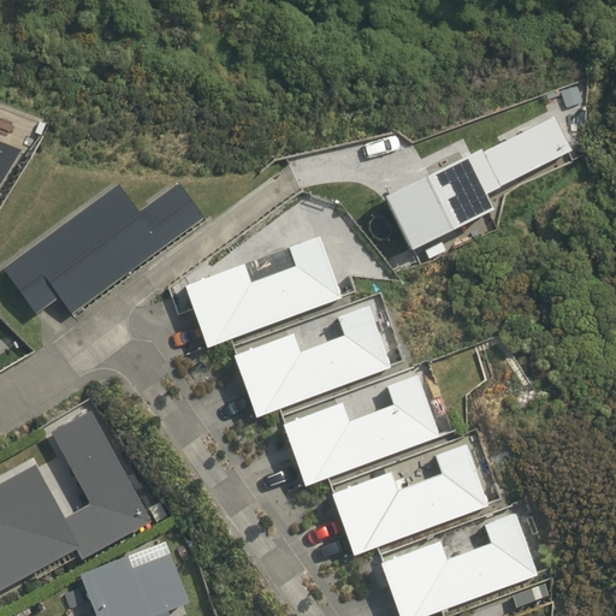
[(573,152),(555,118),(484,153),(483,150),(386,197),(413,252),(495,211),(487,195),(573,152)]
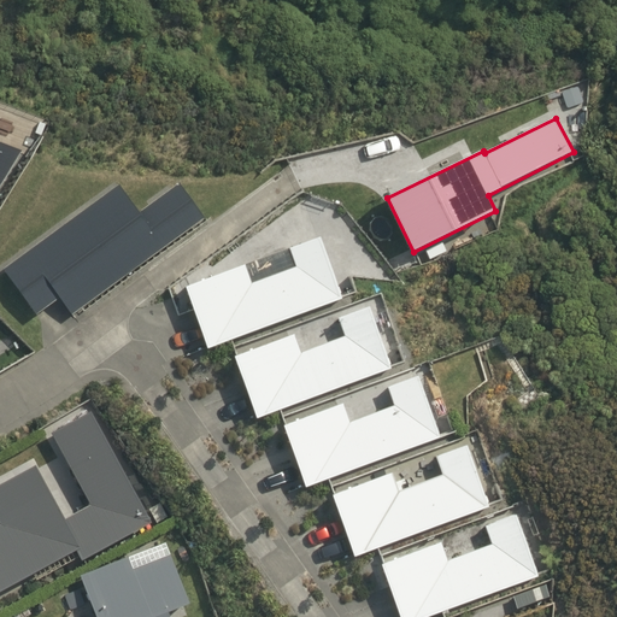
[(0,180),(21,148),(0,140),(0,180)]
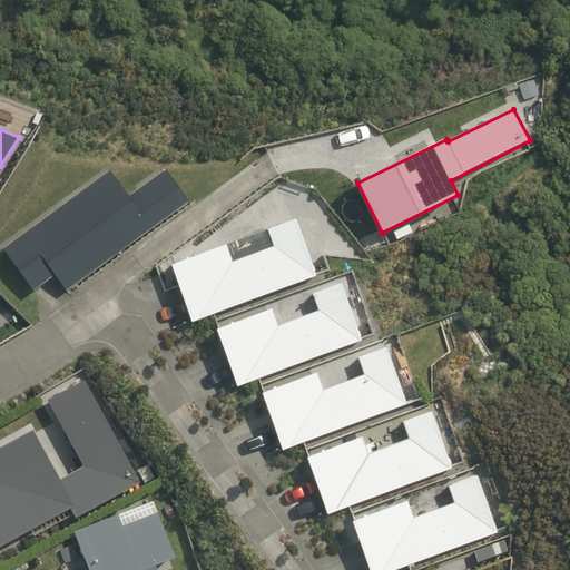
[(107,190),(90,168),(0,241),(0,272),(13,290),(27,276),(39,287),(164,195),(143,165),(107,190)]
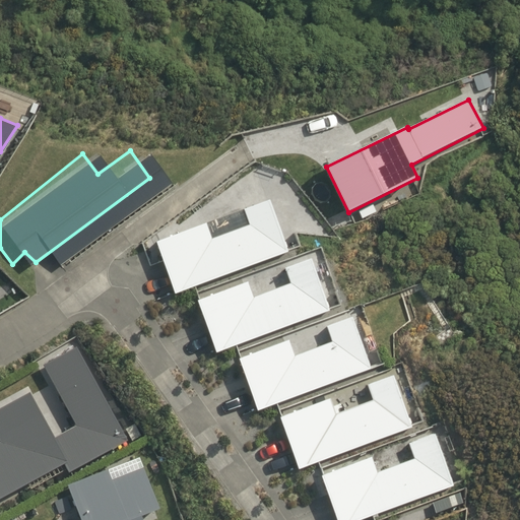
[(177,294),(289,251),(271,199),(245,209),(250,224),(212,238),(207,222),(157,241),(177,294)]
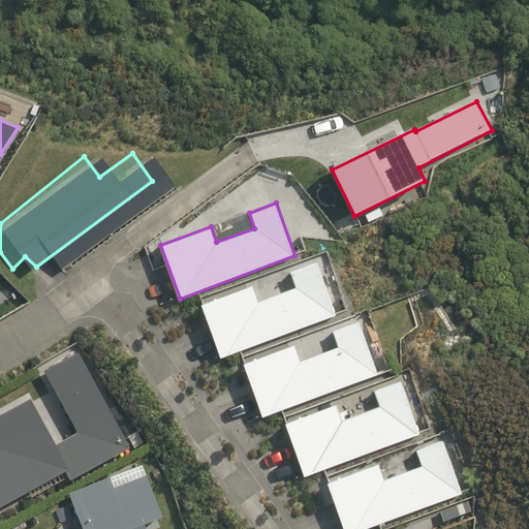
[(221,359),(336,315),(317,262),(290,272),(297,288),(258,302),(253,286),(201,305),(221,359)]
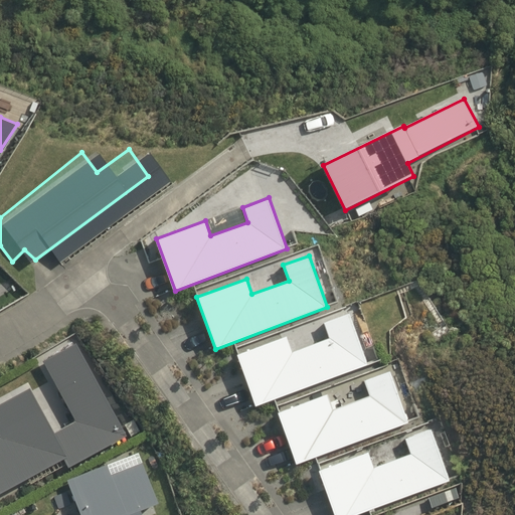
[(256,406),(368,365),(350,313),(324,323),(330,338),(293,352),(287,336),(237,354),(256,406)]
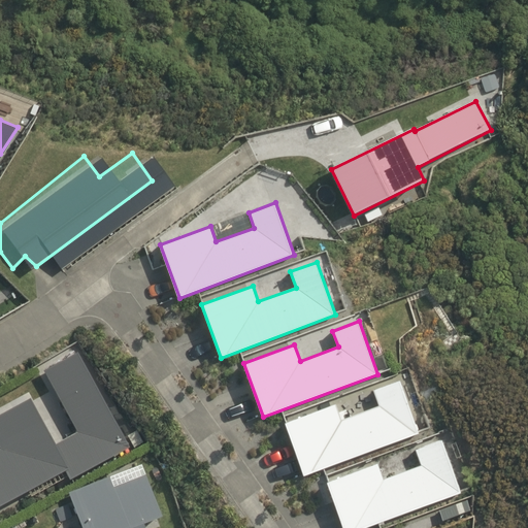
[(74,352),(41,369),(75,429),(74,432),(54,443),(28,397),(0,413),(0,504),(64,470),(68,479),(128,446),(74,352)]
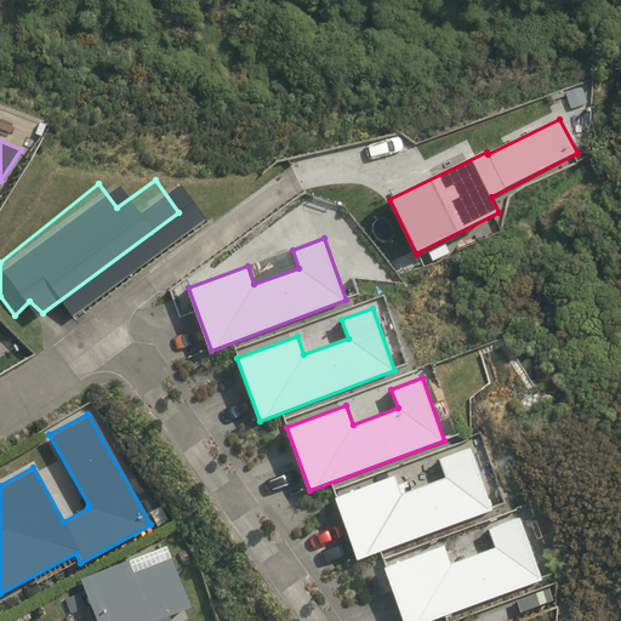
[(358,559),(494,510),(471,448),(439,460),(446,478),(403,494),(396,476),(336,497),(358,559)]
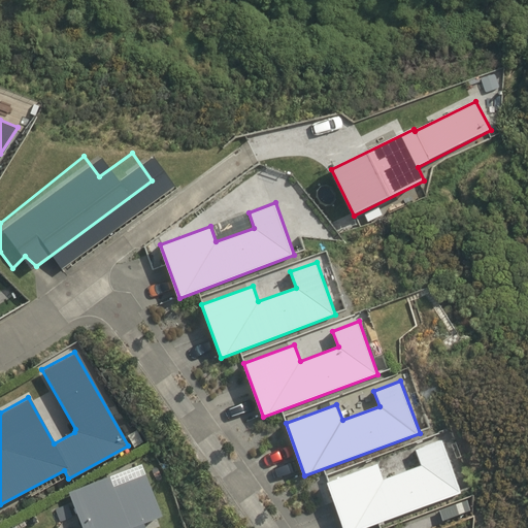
[(343,527),(364,527),(462,492),(442,439),(416,450),(422,465),(384,480),(378,463),(326,482),(343,527)]
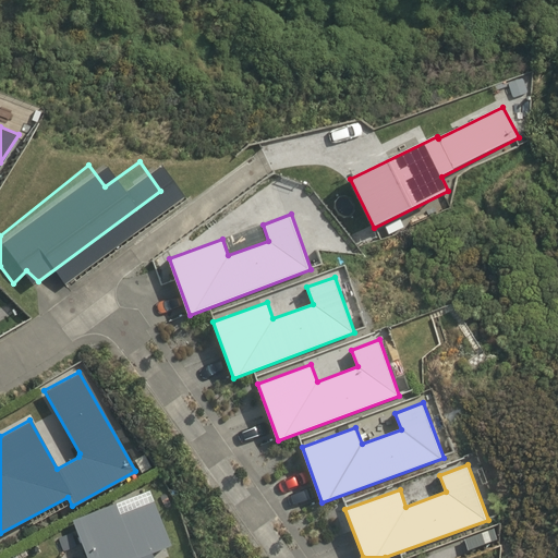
[(85,557),(152,557),(149,553),(168,546),(148,489),(71,519),(85,557)]
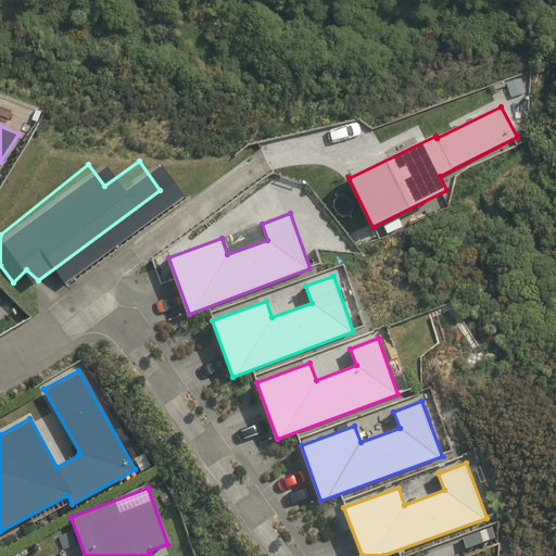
[(496,538),(492,527),(463,538),(467,548),(496,538)]
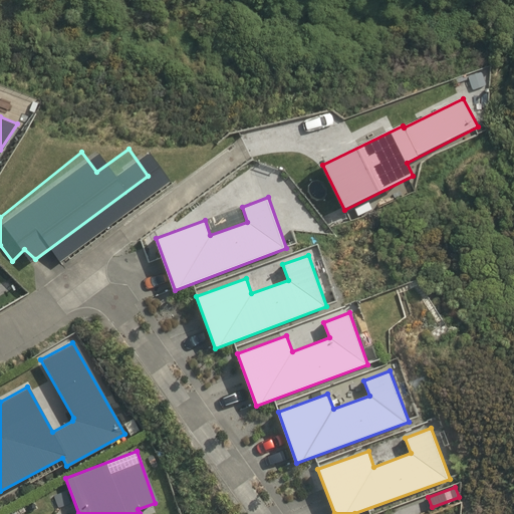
All buildings are outlined.
